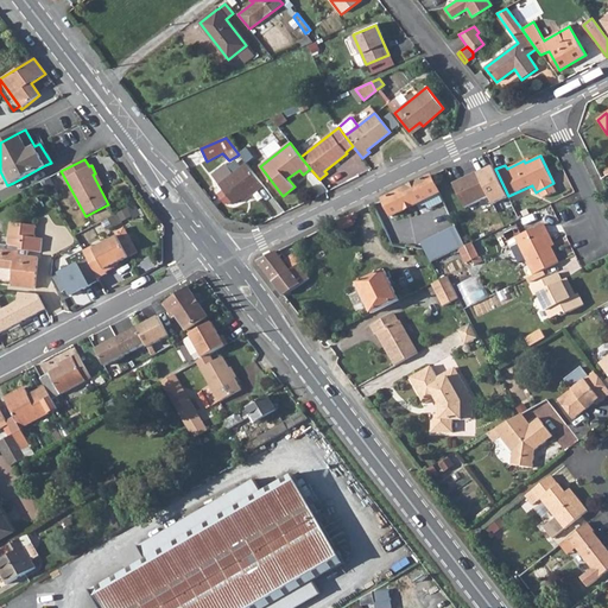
[(246,163),(233,173),(226,165),(213,176),(234,204),(254,189),(257,191),(264,185),(246,163)]
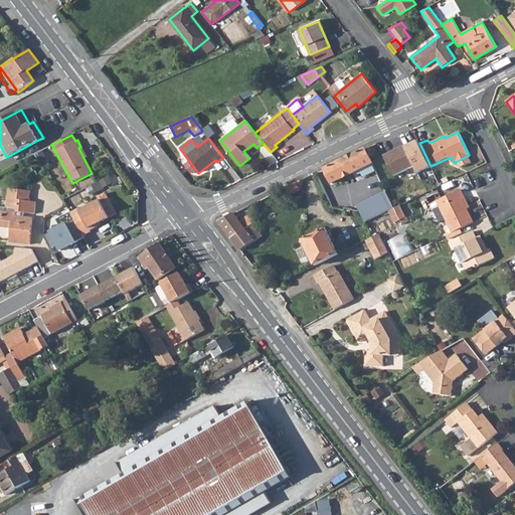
[(385,155),(395,175),(415,166),(418,173),(432,166),(431,166),(419,143),(418,140),(405,146),(385,155)]
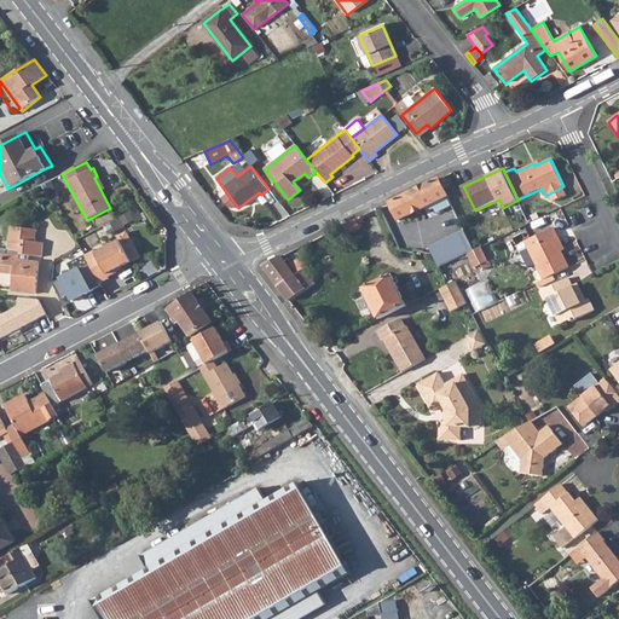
[(389,202),(399,221),(449,196),(440,179),(439,177),(389,202)]
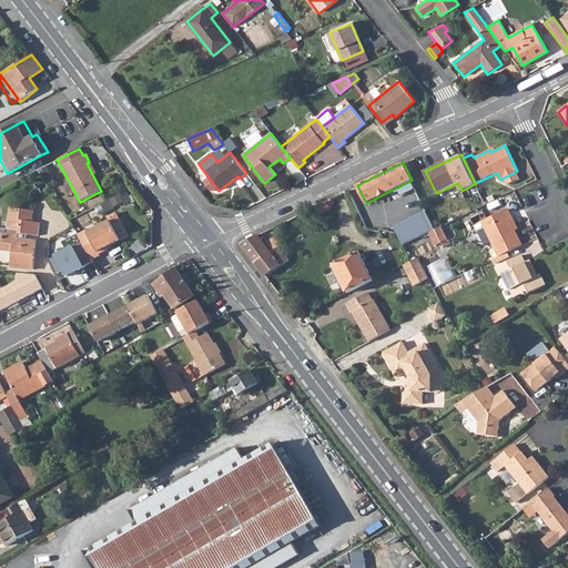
[(131,199),(127,191),(103,204),(107,212),(131,199)]
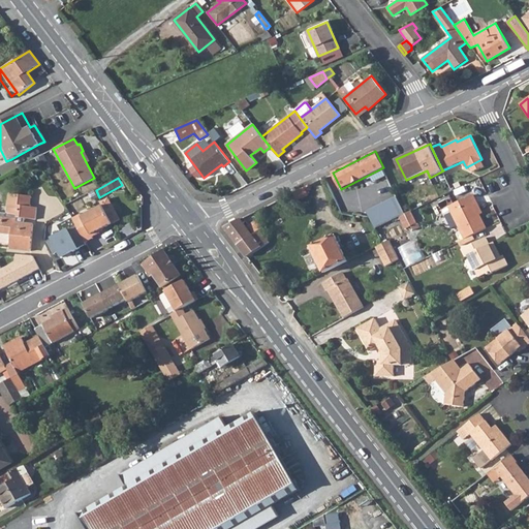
[(291,192),(297,201),(310,195),(308,191),(310,189),(308,185),(291,192)]
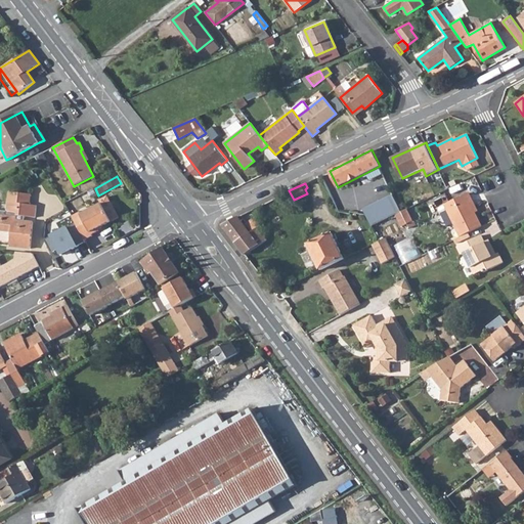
[(462,237),(483,226),(471,203),(474,202),(469,191),(445,204),(462,237)]
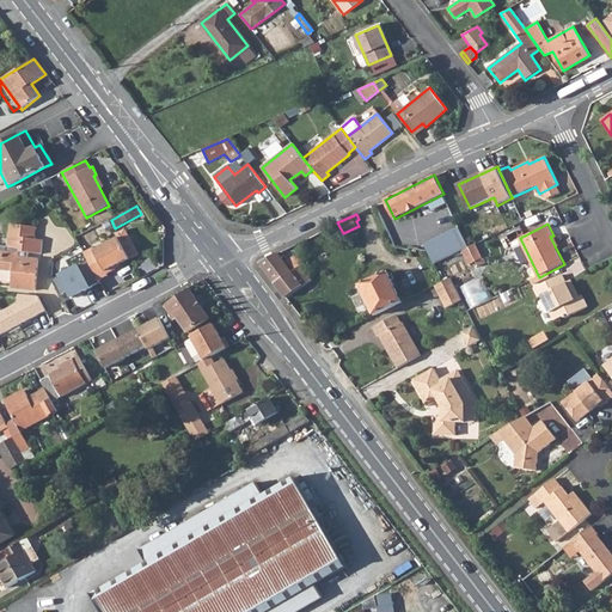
[(29,259),(19,258),(20,252),(29,254),(41,254),(42,240),(35,239),(36,227),(10,225),(7,246),(0,245),(0,269),(14,271),(12,288),(35,291),(38,261),(29,259)]
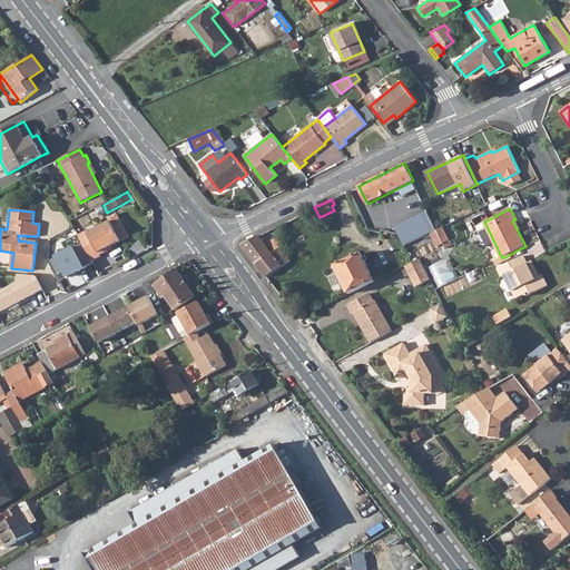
[(428,212),(394,228),(404,247),(436,231),(428,212)]
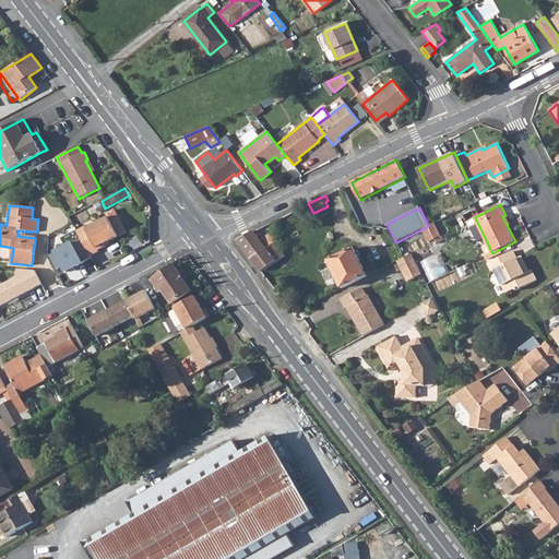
[(76,230),(90,257),(97,252),(96,250),(105,247),(104,245),(126,233),(114,210),(106,214),(108,217),(86,229),(84,226),(76,230)]
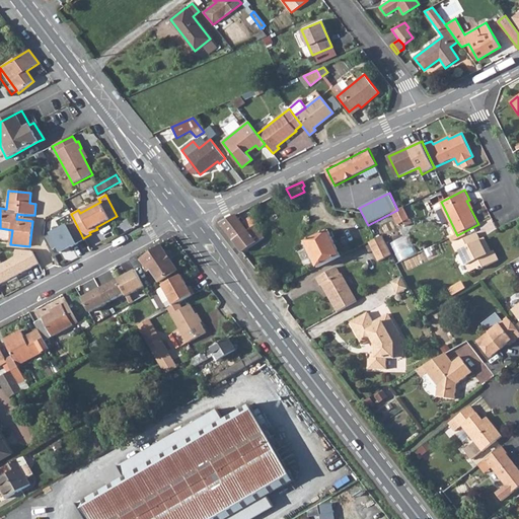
[(397,210),(403,222),(410,220),(403,207),(397,210)]
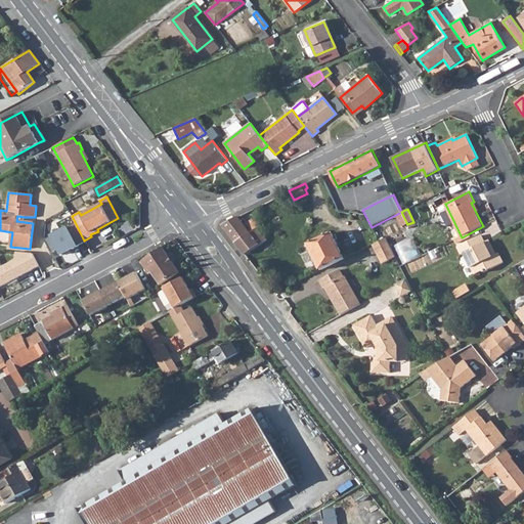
[(221,224),(245,255),(267,239),(258,227),(260,225),(255,217),(246,222),(251,230),(250,231),(237,216),(221,224)]
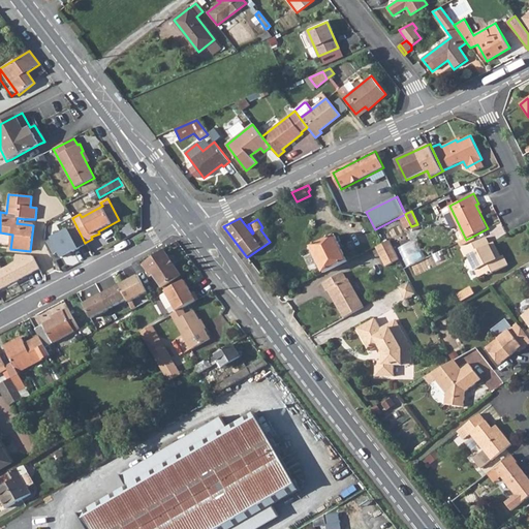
[(52,240),(47,243),(54,255),(58,253),(61,258),(80,248),(69,229),(53,238),(52,240)]
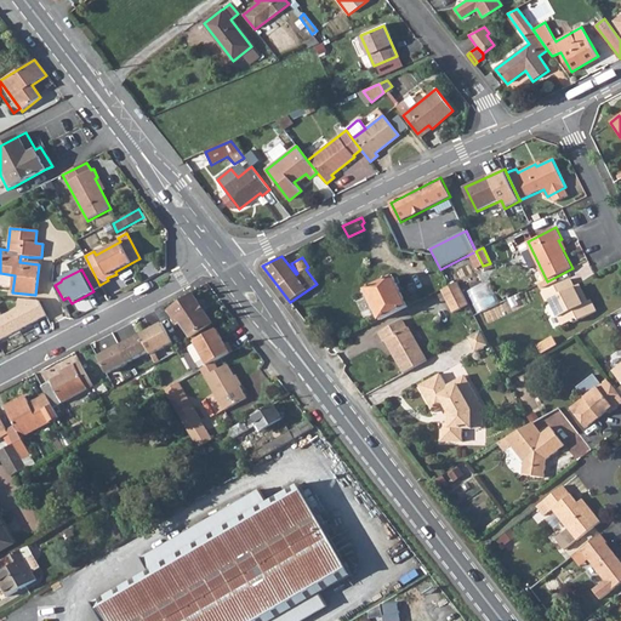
[(365,290),(381,320),(408,306),(392,277),(365,290)]
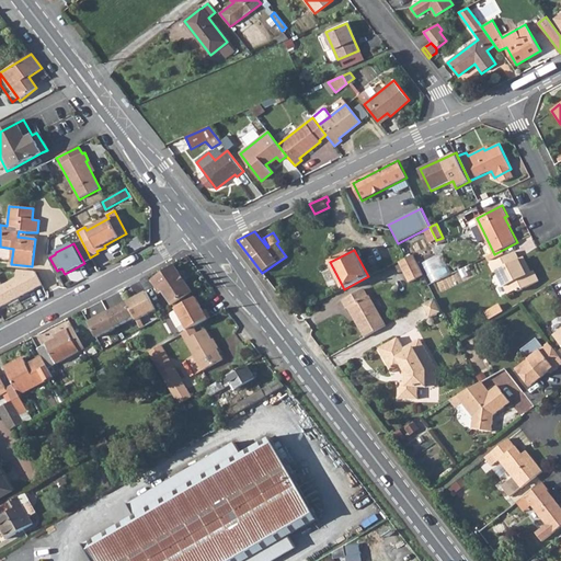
[(491,264),(494,272),(496,271),(508,294),(517,289),(518,292),(539,281),(534,272),(529,274),(524,264),(523,264),(516,252),(491,264)]
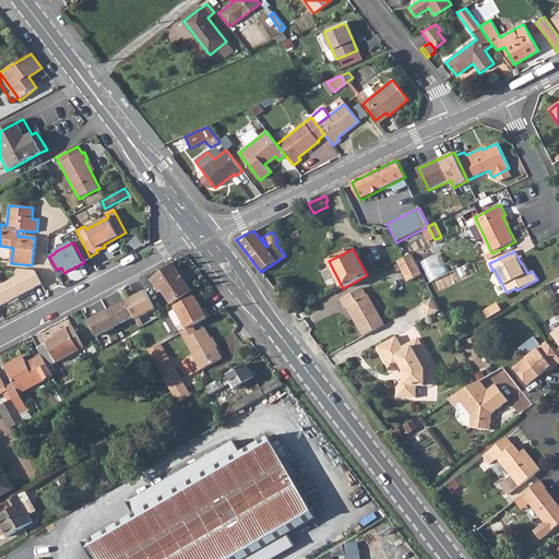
[(396,261),(401,270),(415,262),(411,253),(403,258),(396,261)]
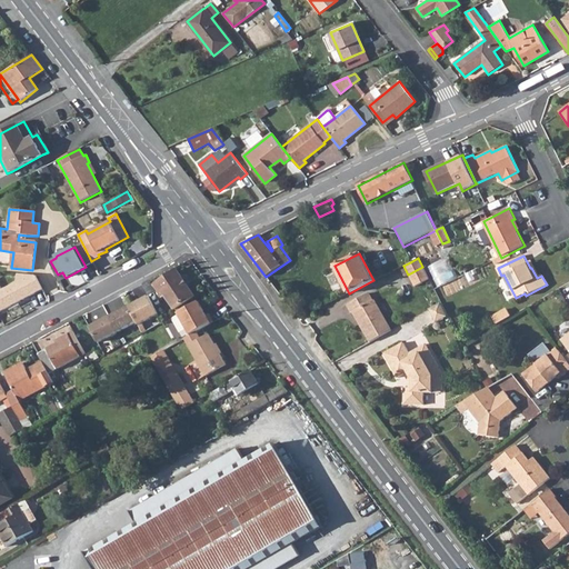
[(408,275),(415,287),(429,279),(422,267),(408,275)]
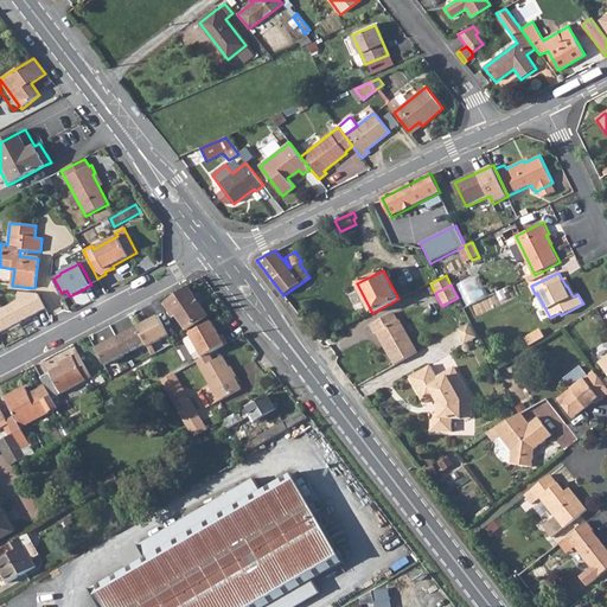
[(168,308),(172,313),(170,315),(172,319),(177,315),(186,330),(208,315),(189,288),(165,305),(168,308)]
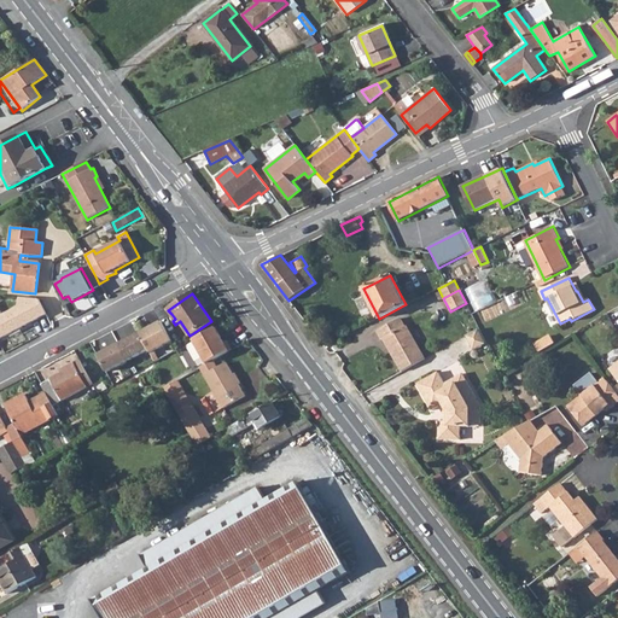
[(10,312),(0,316),(0,338),(48,314),(41,299),(17,297),(17,305),(10,309),(10,312)]
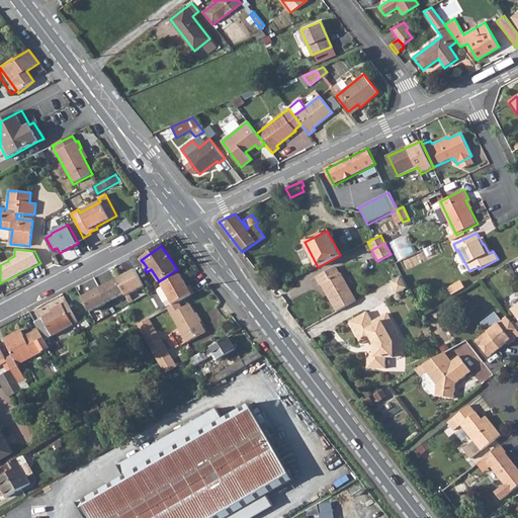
[(337,312),(355,301),(340,273),(338,274),(334,268),(316,278),(320,286),(322,285),(337,312)]
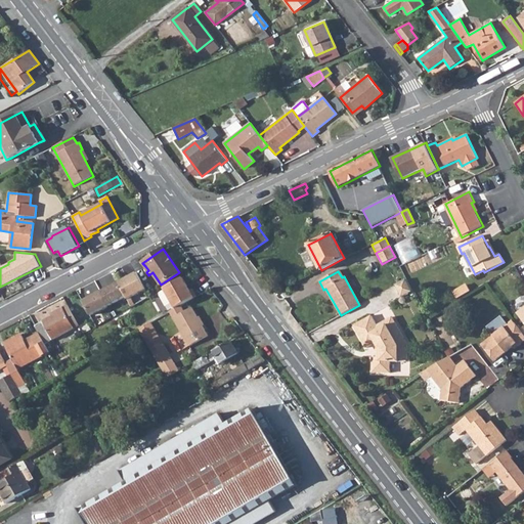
[(137,273),(119,282),(126,297),(131,306),(135,304),(131,298),(145,290),(137,273)]
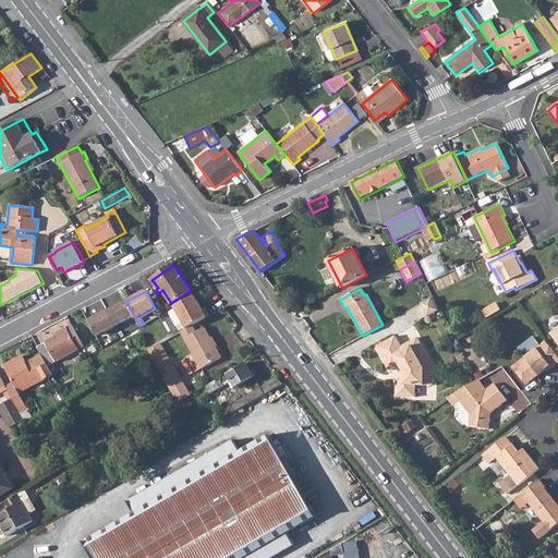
[(173,307),(186,329),(193,325),(209,315),(205,307),(202,308),(194,295),(173,307)]
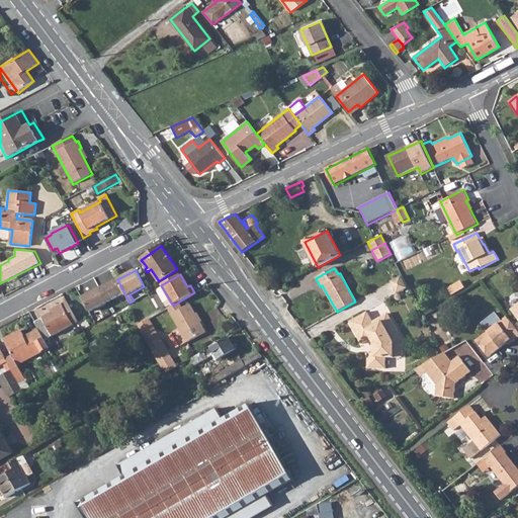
[(401,276),(391,281),(395,290),(405,285),(401,276)]
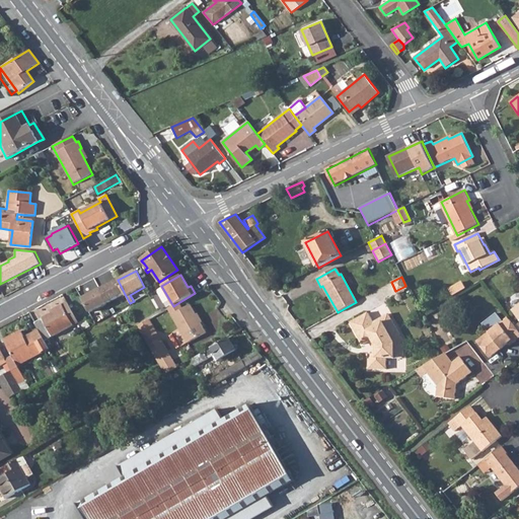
[(118,280),(99,289),(107,303),(125,294),(118,280)]
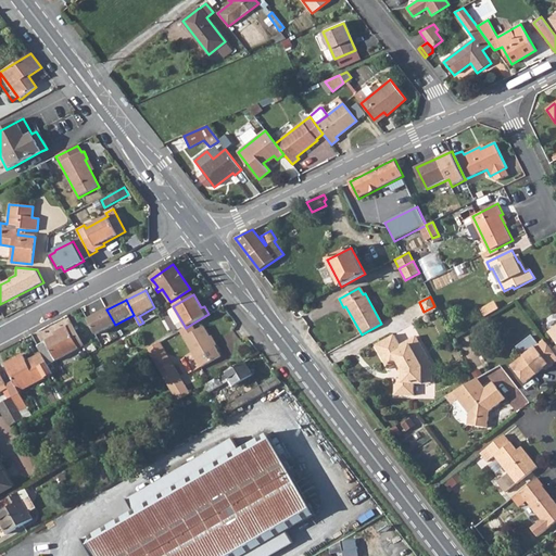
[(481,311),(485,317),(500,308),(495,302),(481,311)]
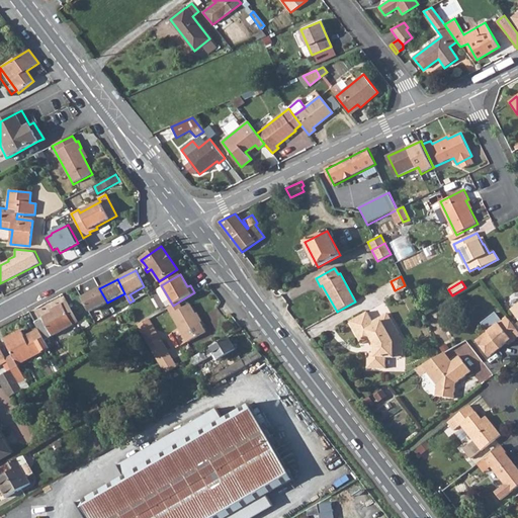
[(407,288),(405,285),(395,290),(397,294),(407,288)]
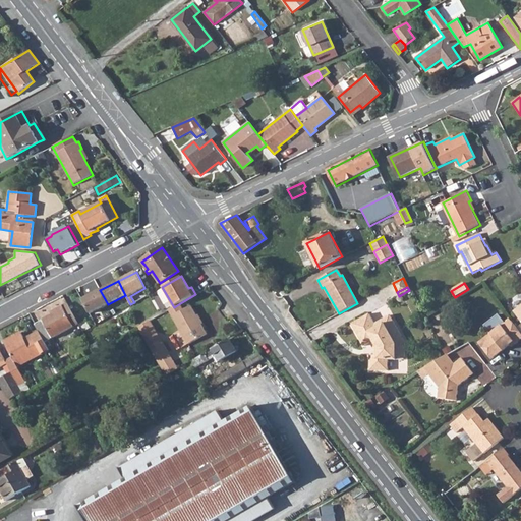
[(100,290),(82,300),(90,314),(108,304),(100,290)]
